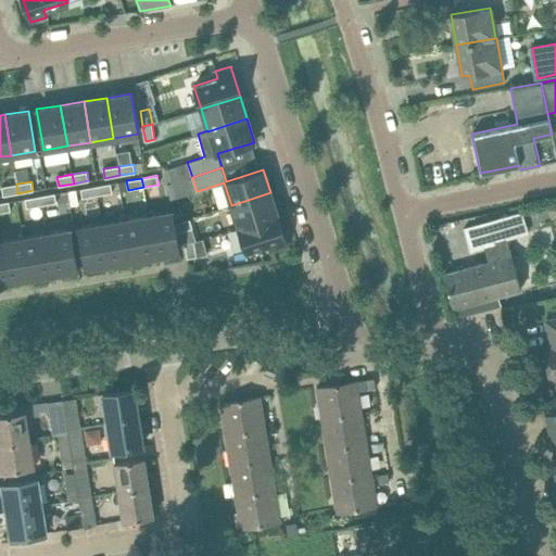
[(17,193),(16,184),(1,187),(3,196),(17,193)]
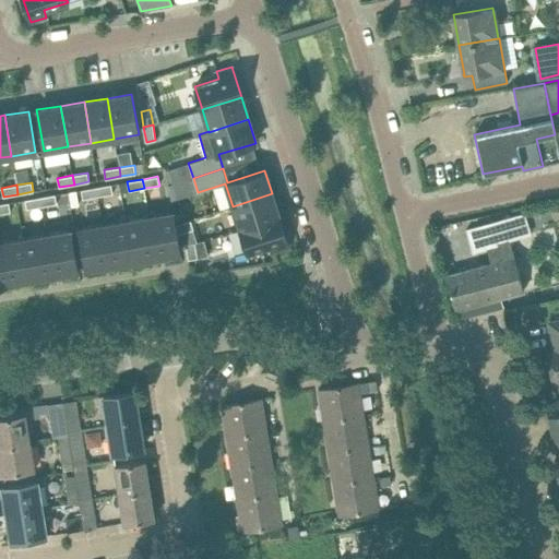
[(113,193),(111,185),(96,187),(97,197),(113,193)]
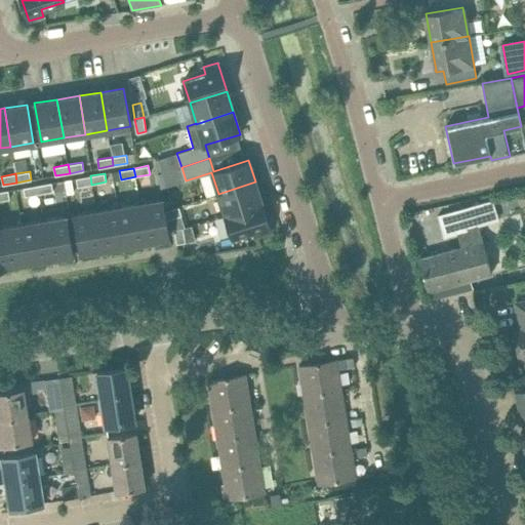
[(91,185),(90,175),(76,178),(77,187),(91,185)]
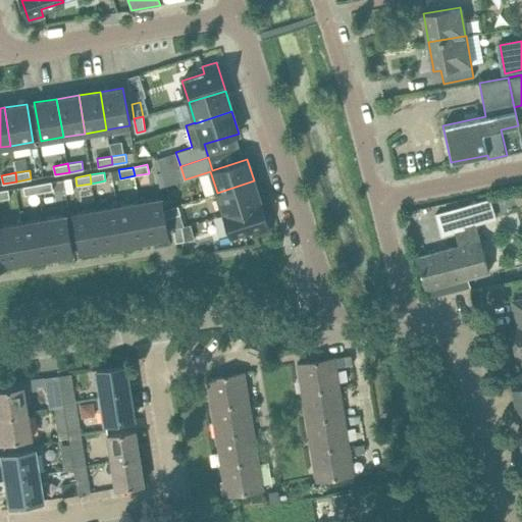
[(70,178),(64,179),(66,196),(73,195),(70,178)]
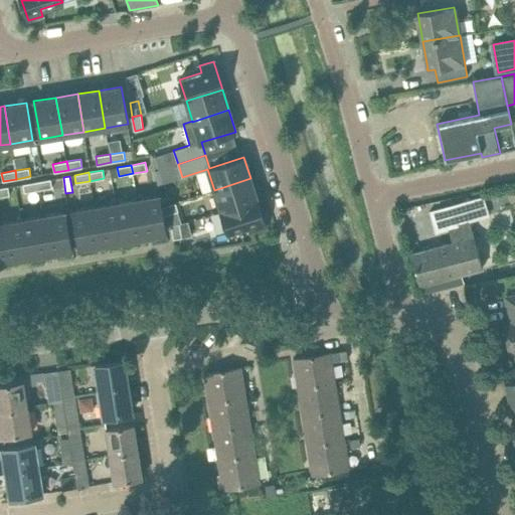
[(256,199),(250,178),(214,190),(220,210),(256,199)]
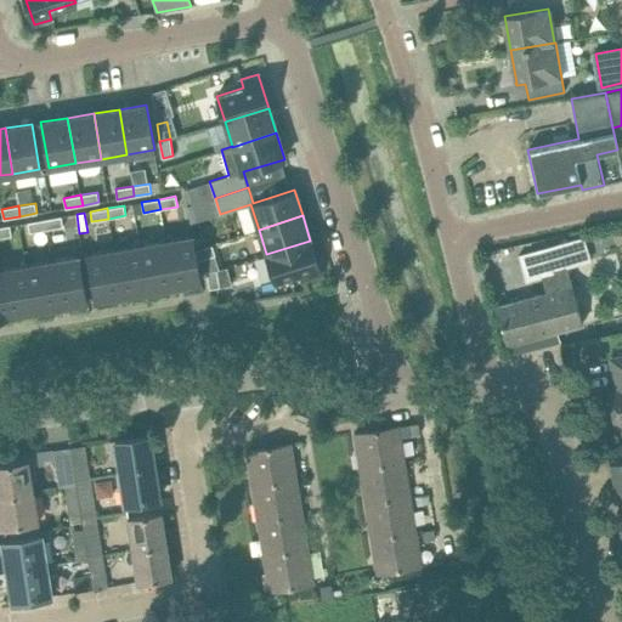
[(63,226),(61,216),(44,219),(46,230),(63,226)]
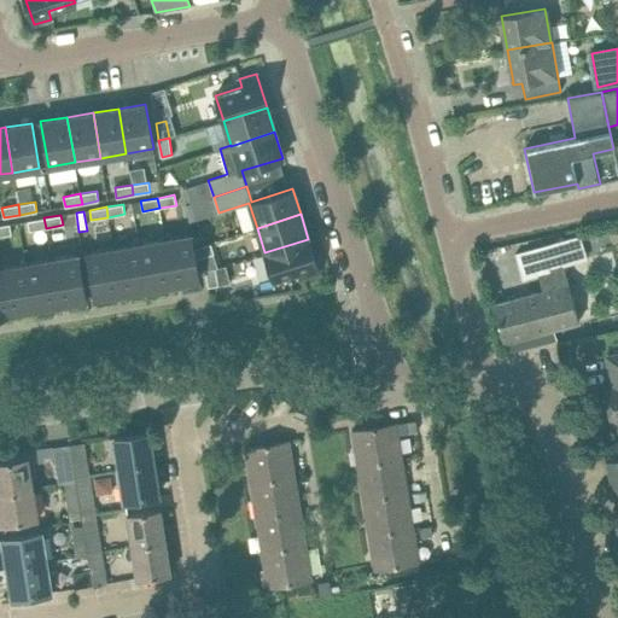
[(46,228),(44,217),(28,221),(29,231),(46,228)]
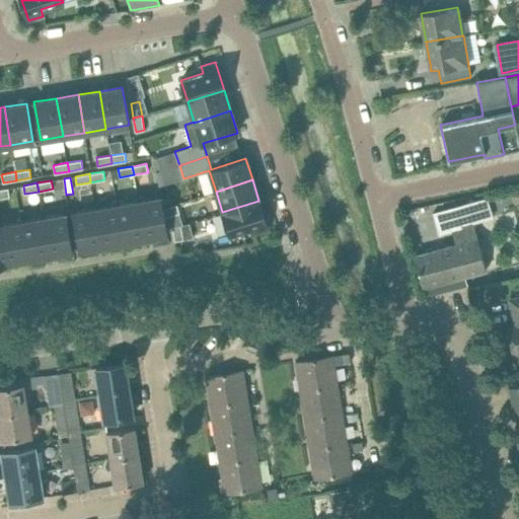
[(0,198),(9,197),(8,188),(0,189),(0,198)]
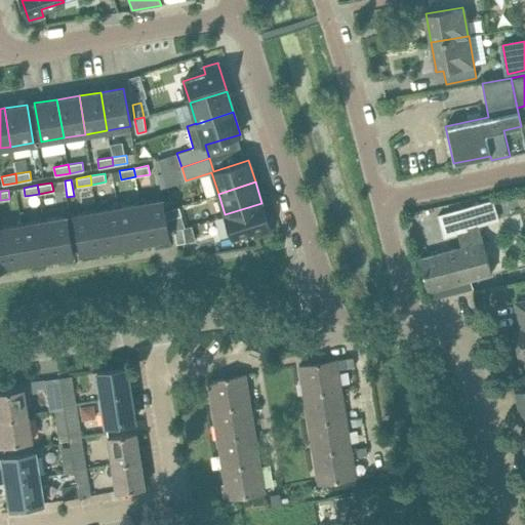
[(163,199),(139,203),(147,242),(169,238),(163,199)]
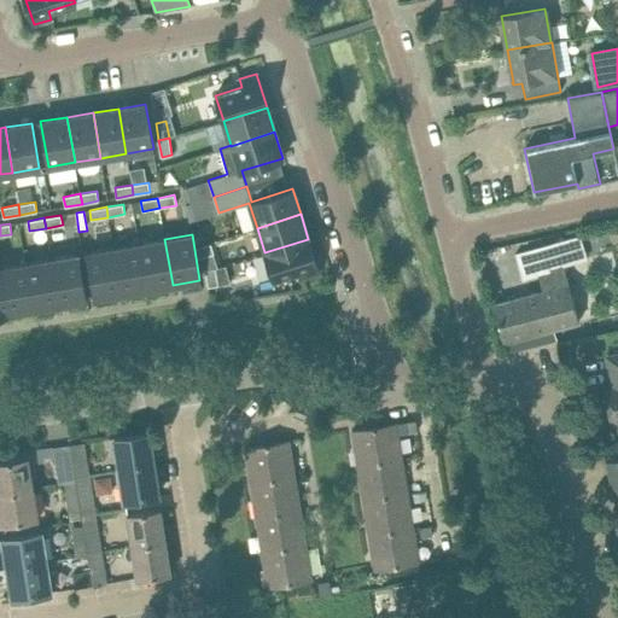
[(173,285),(164,239),(139,244),(147,290),(173,285)]
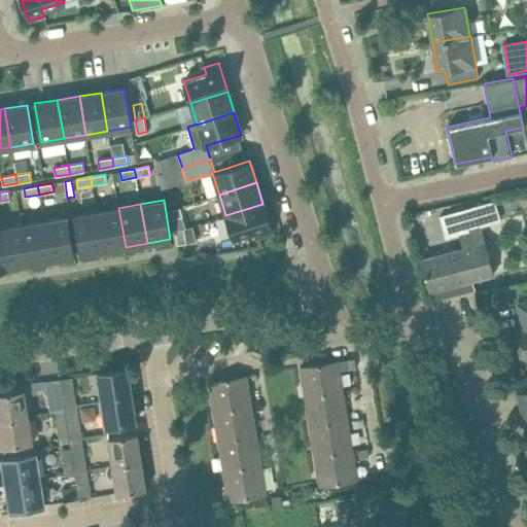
[(272,233),(262,204),(225,215),(233,238),(255,231),(257,237),(272,233)]
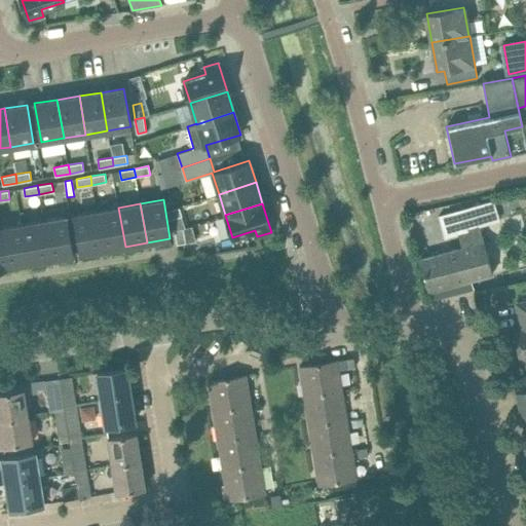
[(125,247),(118,208),(97,212),(103,250),(125,247)]
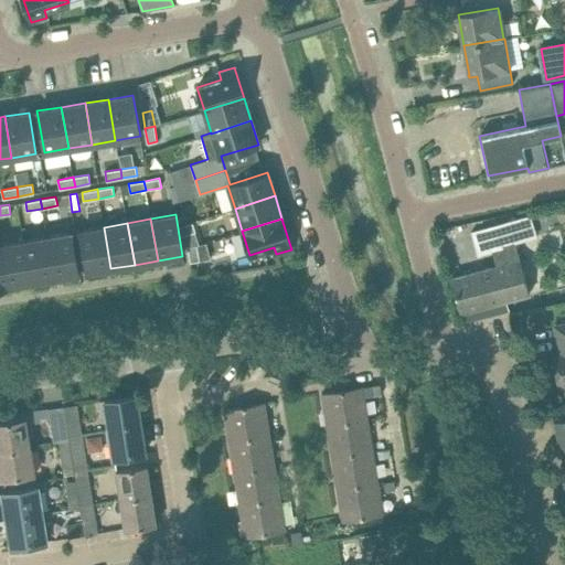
[(110,268),(104,227),(80,232),(86,273),(110,268)]
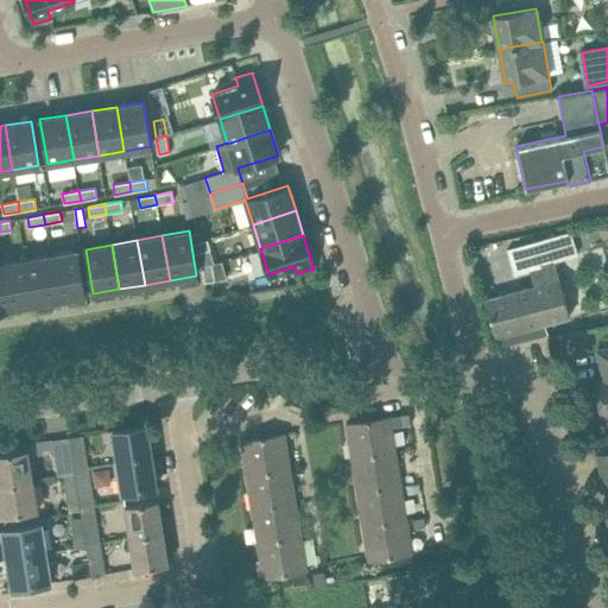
[(198,249),(202,266),(211,264),(209,247),(198,249)]
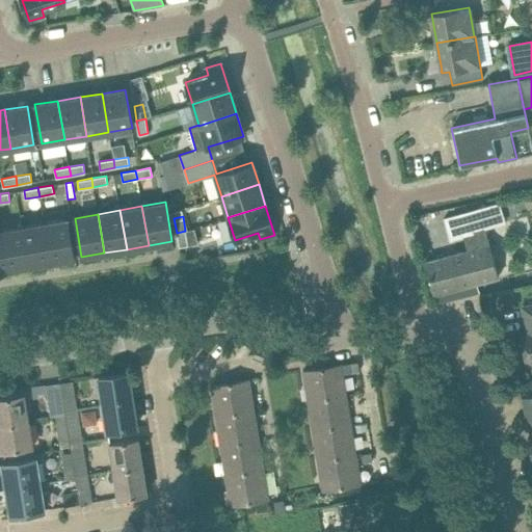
[(68,219),(45,223),(51,262),(74,259),(68,219)]
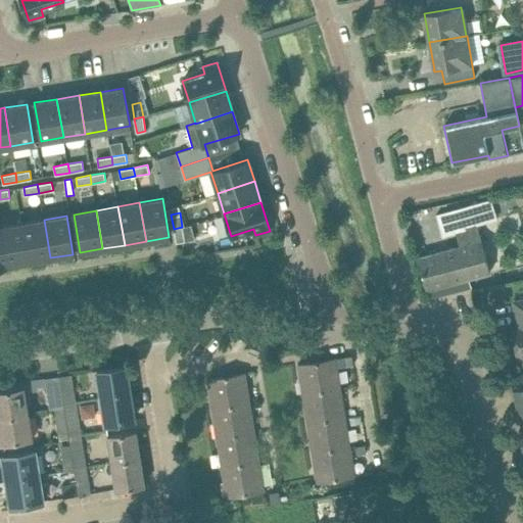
[(50,257),(44,220),(21,224),(29,262),(50,257)]
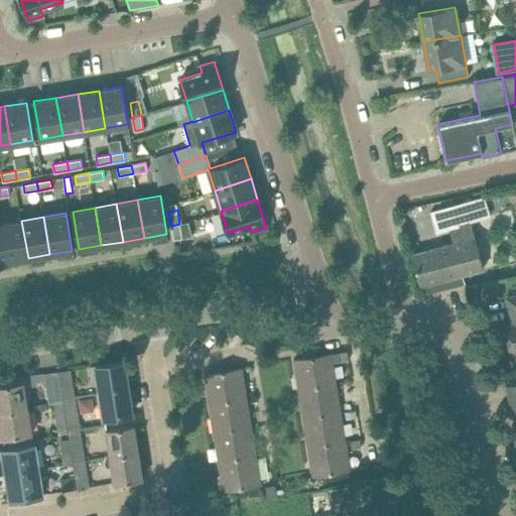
[(28,258),(21,221),(0,224),(7,262),(28,258)]
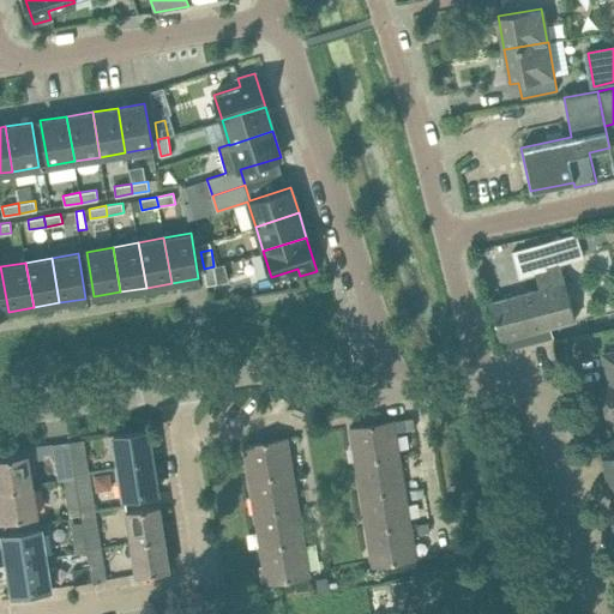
[(575,319),(569,296),(559,263),(546,268),(547,270),(535,274),(539,288),(489,302),(500,339),(575,319)]
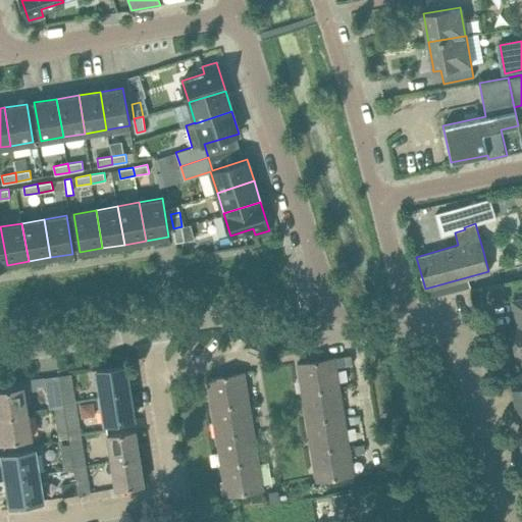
[(185,241),(181,226),(173,228),(175,243),(185,241)]
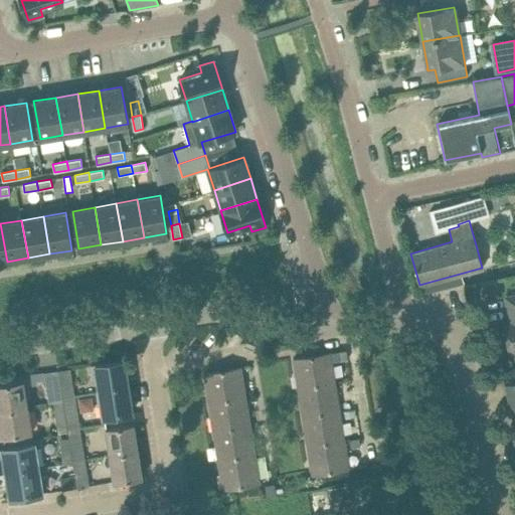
[(514,351),(514,295),(506,298),(510,321),(503,323),(509,353),(514,351)]
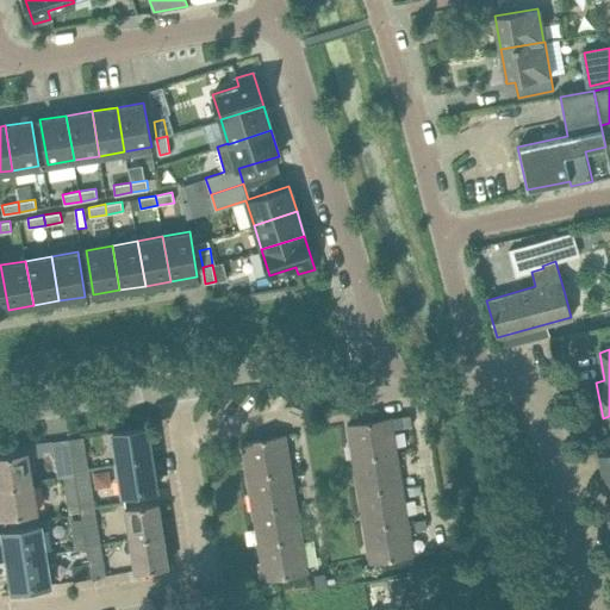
[(402,428),(412,425),(410,415),(399,417),(402,428)]
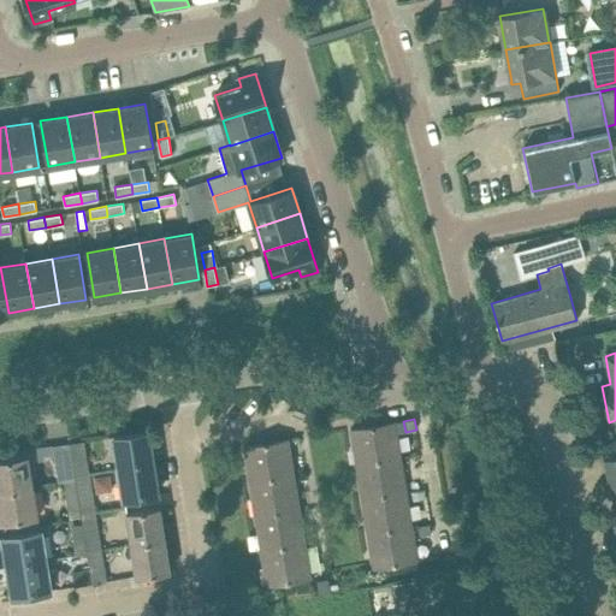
[(401,457),(395,421),(350,428),(354,448),(357,446),(360,462),(361,463),(401,457)]
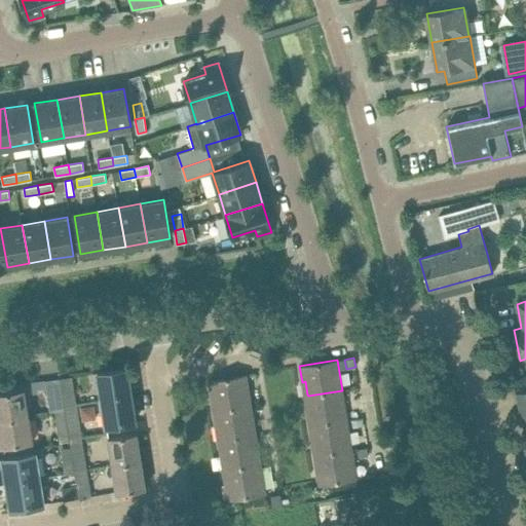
[(130,395),(125,368),(97,372),(102,400),(130,395)]
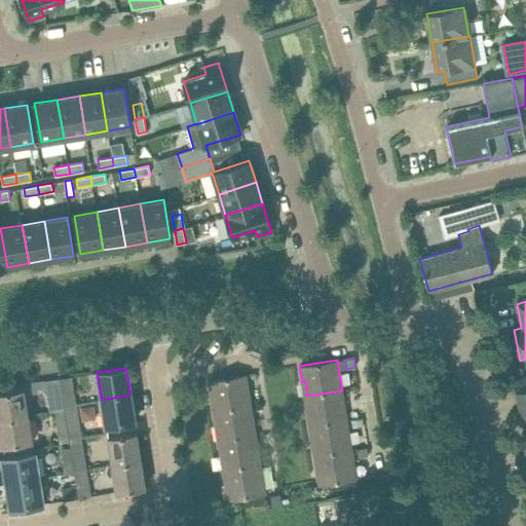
[(251,405),(246,375),(208,381),(211,397),(215,397),(217,410),(251,405)]
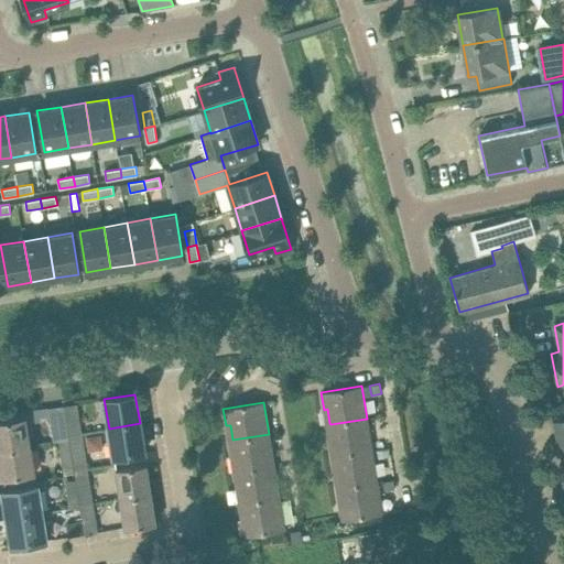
[(80,433),(76,403),(63,405),(68,435),(80,433)]
